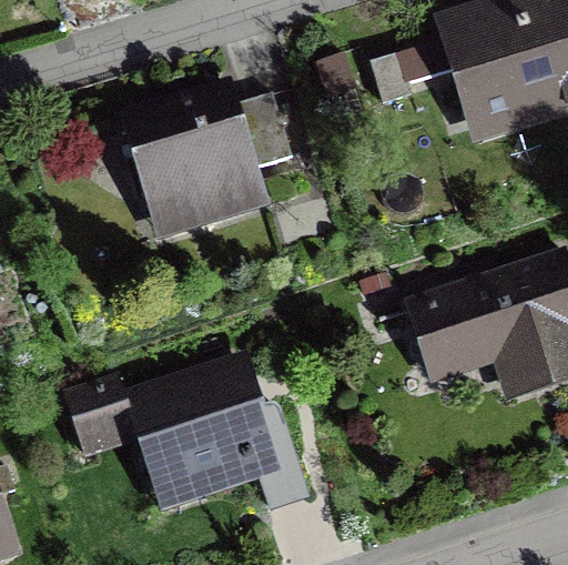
[(470,0),(432,12),(439,38),(368,59),(382,102),(413,92),(411,82),(450,71),(472,143),(567,113),(567,0),(470,0)]
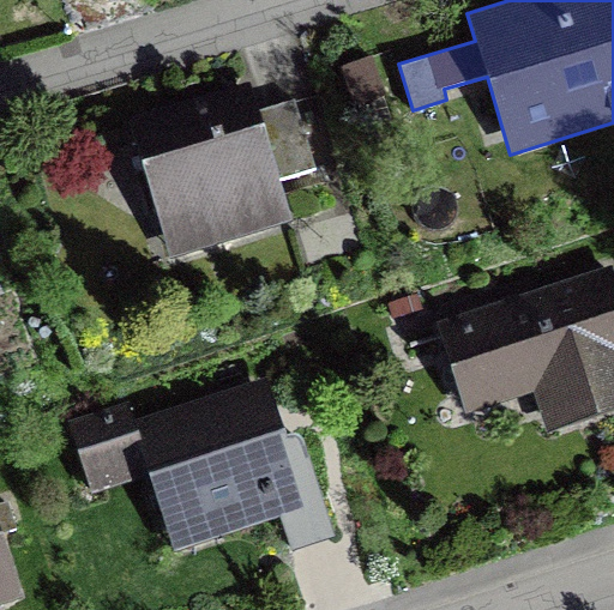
[(386,100),(369,55),(344,65),(361,109),(386,100)]
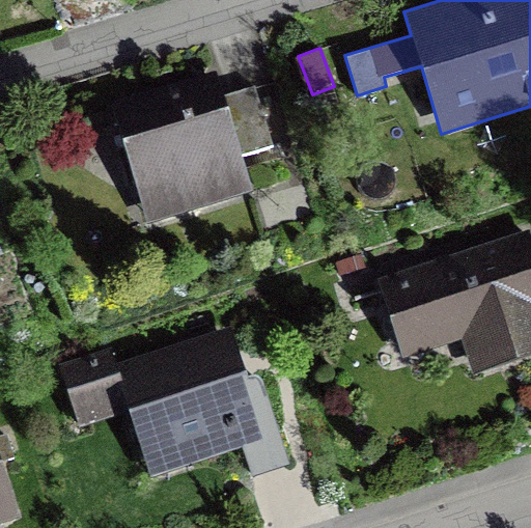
[(223,93),(216,70),(109,103),(146,224),(255,191),(243,153),(274,143),(255,84),(223,93)]
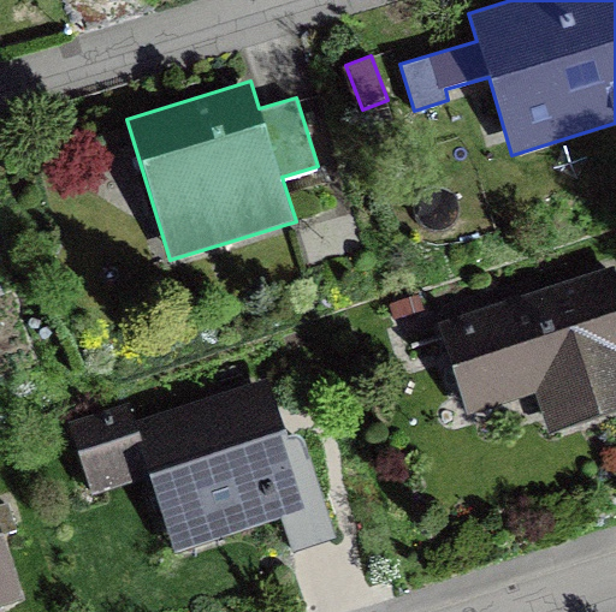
[(615,266),(615,262),(437,322),(468,416),(534,394),(549,435),(615,413),(615,266)]
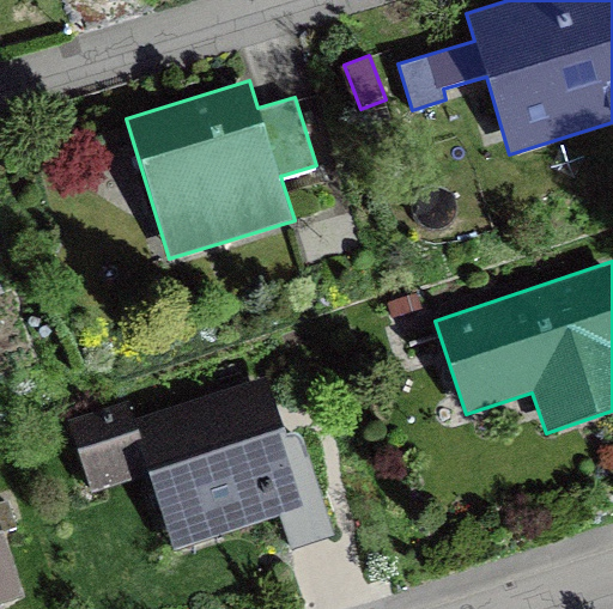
[(404,311),(423,305),(418,288),(398,296),(404,311)]
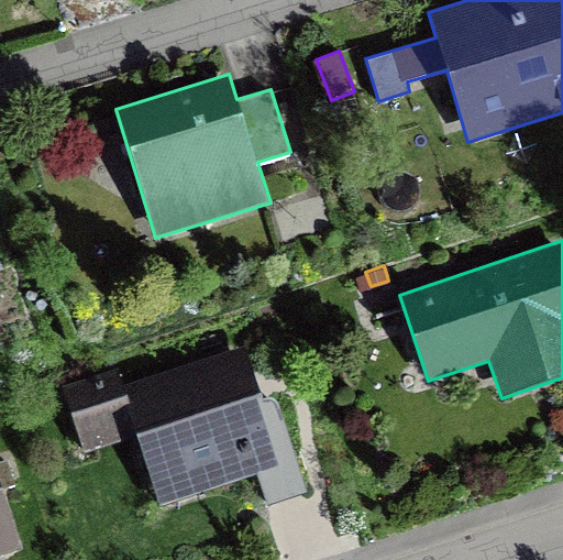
[(277,398),(264,403),(245,344),(124,384),(119,366),(61,385),(84,452),(136,435),(161,507),(258,475),(267,504),(308,491),(277,398)]
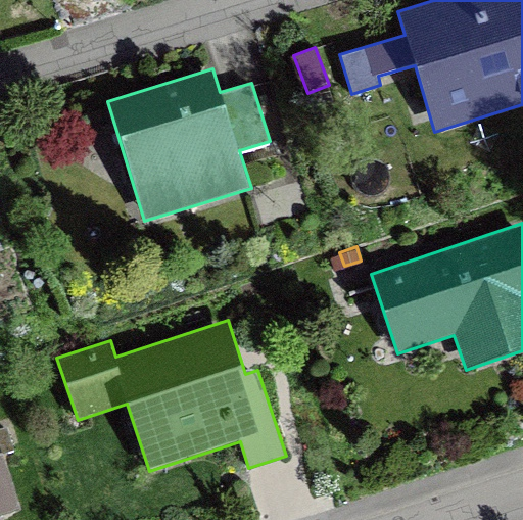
[(0,428),(0,515),(20,508),(2,456),(16,451),(8,426),(0,428)]
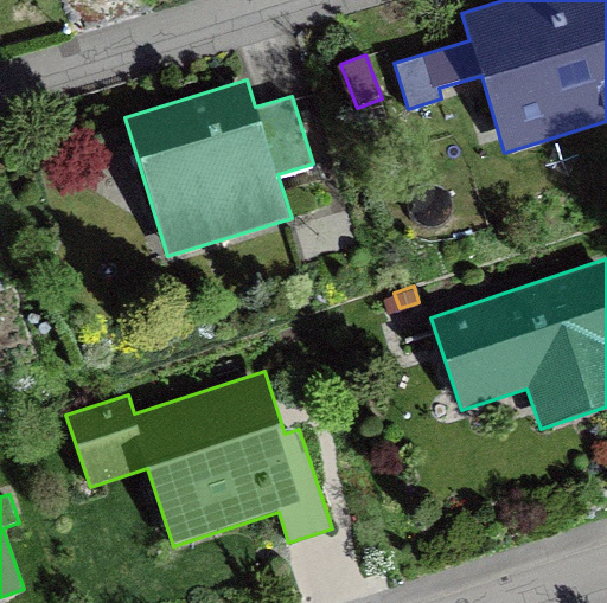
All buildings are outlined.
